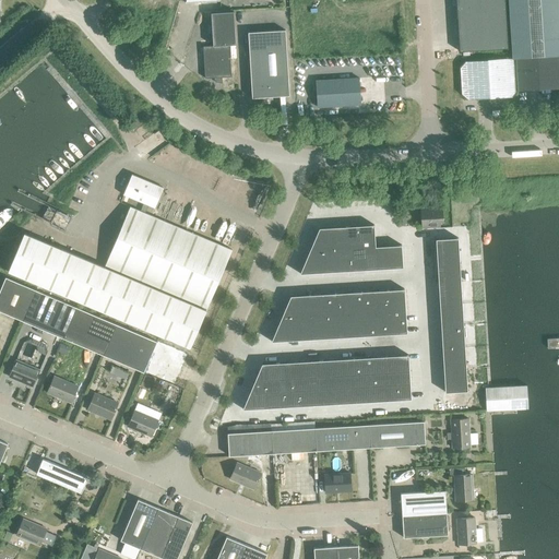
[(456,6),(458,28),(507,25),(506,2),(456,6)]
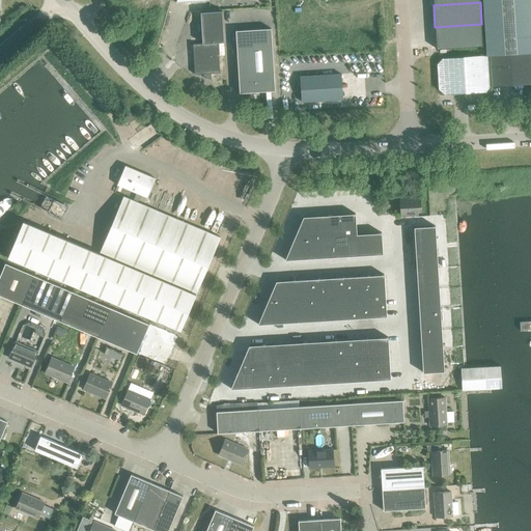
[(203,78),(211,79),(211,74),(220,73),(217,43),(224,42),(222,10),(200,12),(202,44),(193,44),(195,75),(203,74),(203,78)]
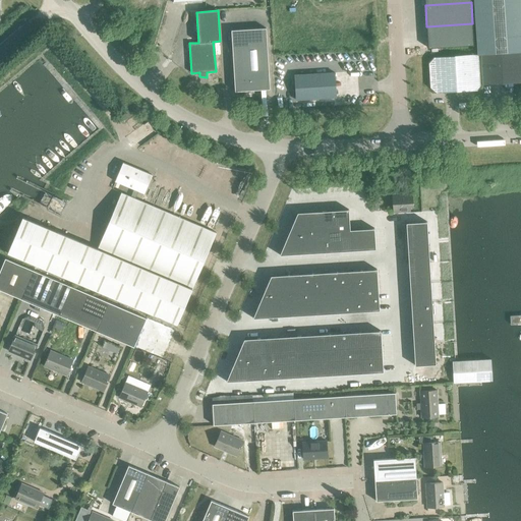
[(472,23),(426,26),(427,48),(473,46),(472,23)]
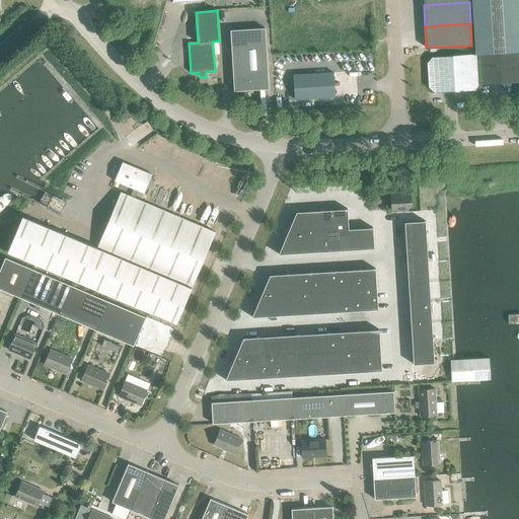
[(230,29),(234,91),(269,88),(265,27),(230,29)]
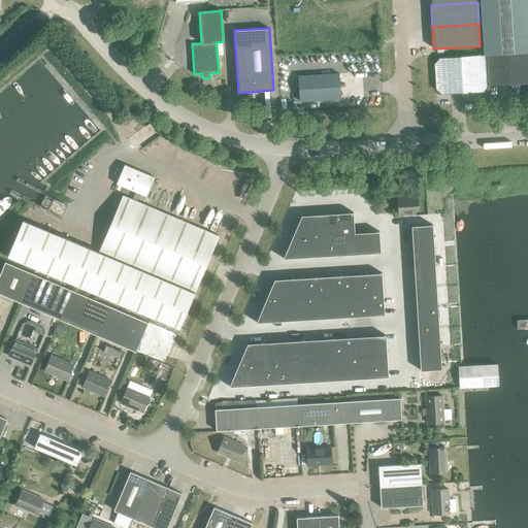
[(527,65),(527,52),(487,55),(488,86),(527,83),(527,65)]
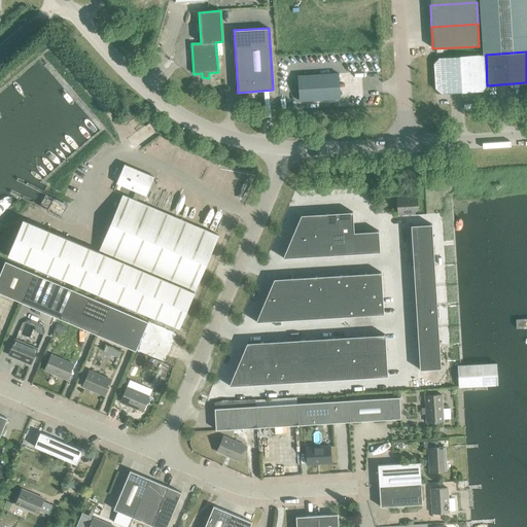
[(487,85),(486,55),(438,58),(433,63),(435,89),(441,94),(483,91),(487,85)]
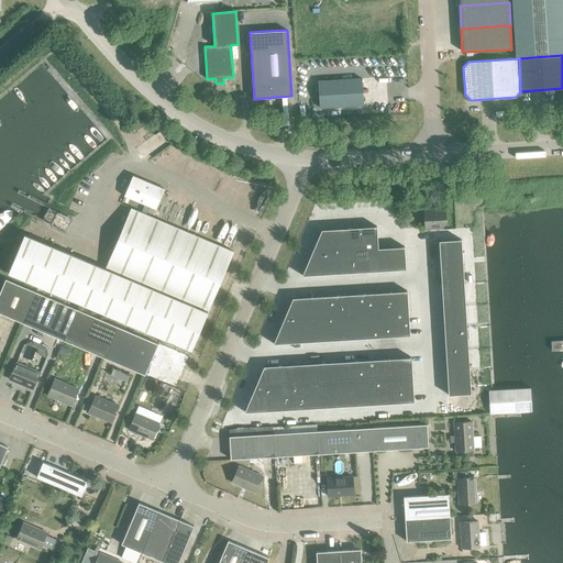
[(318,81),(319,108),(363,106),(362,79),(318,81)]
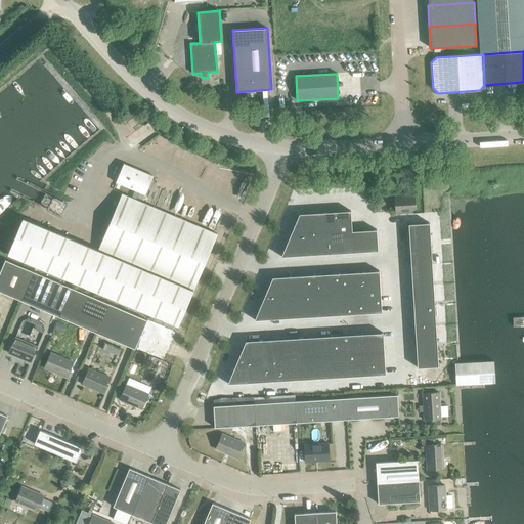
[(119,118),(123,123),(133,115),(128,110),(119,118)]
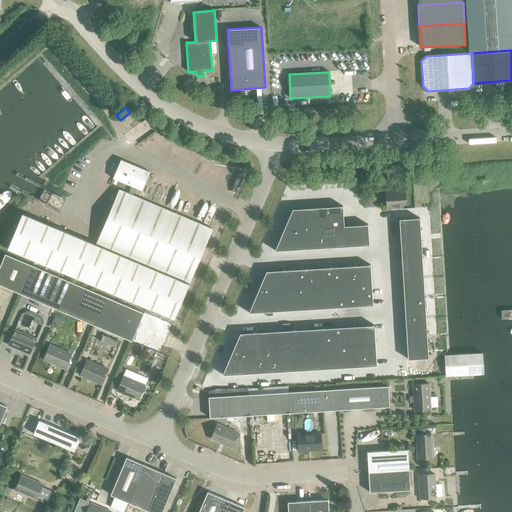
[(132,185),(128,193),(132,195),(136,187),(141,189),(148,172),(120,160),(113,177),(132,185)]
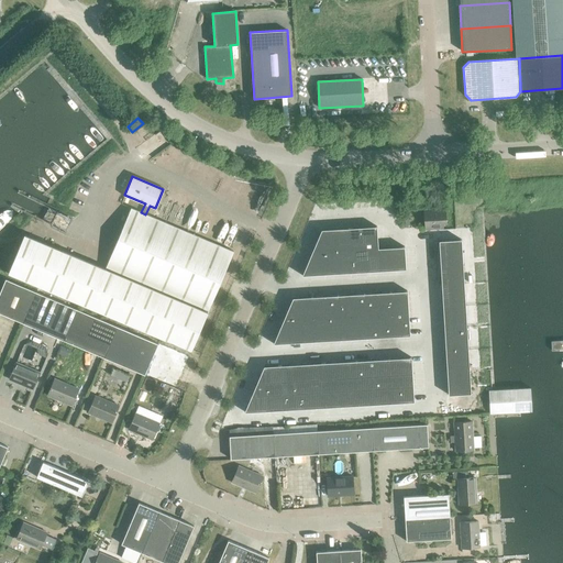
[(24,234),(8,273),(190,350),(207,312),(232,251),(145,214),(141,212),(131,208),(106,269),(24,234)]
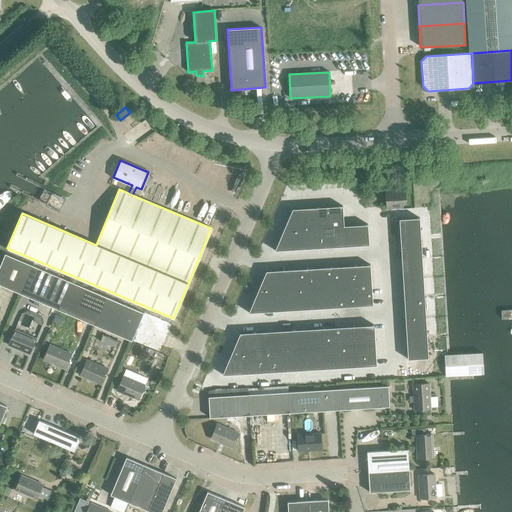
[(385,191),(386,209),(403,208),(402,203),(405,203),(404,190),(385,191)]
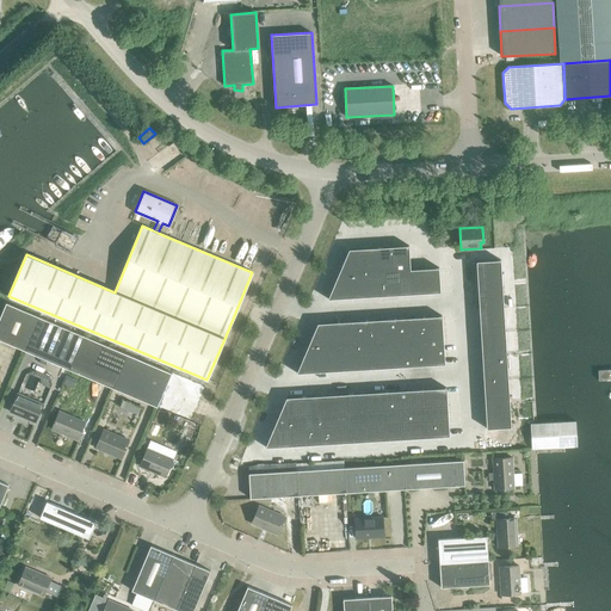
[(408,246),(349,250),(328,298),(440,292),(438,267),(409,270),(408,246)]
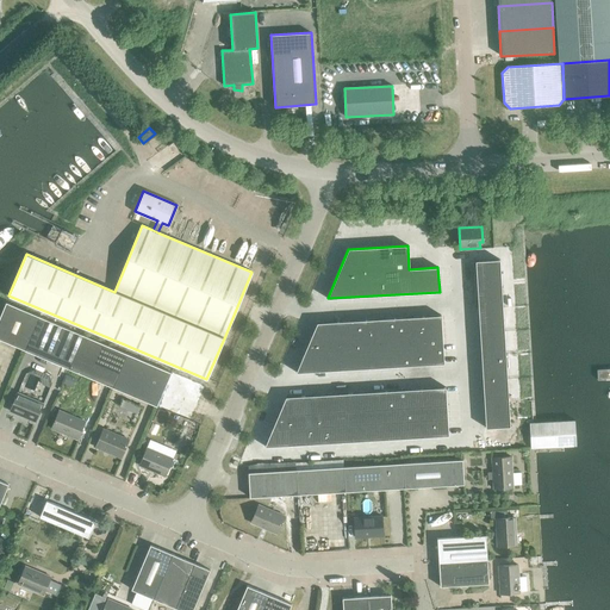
[(499,260),(475,261),(486,428),(510,427),(499,260)]
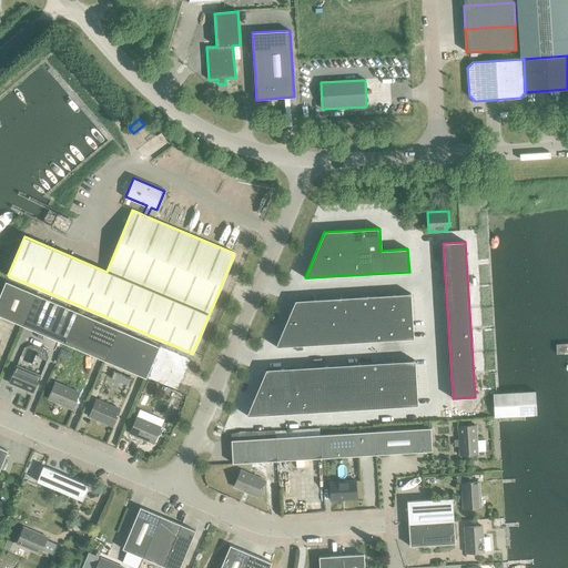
[(0,293),(0,316),(23,326),(37,295),(6,282),(0,293)]
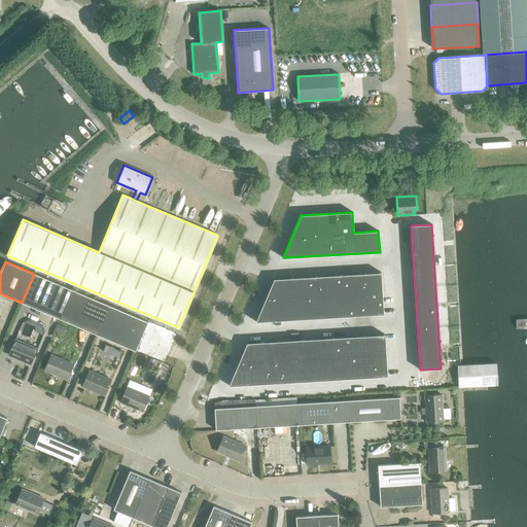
[(274,279),(256,321),(383,314),(381,273),(274,279)]
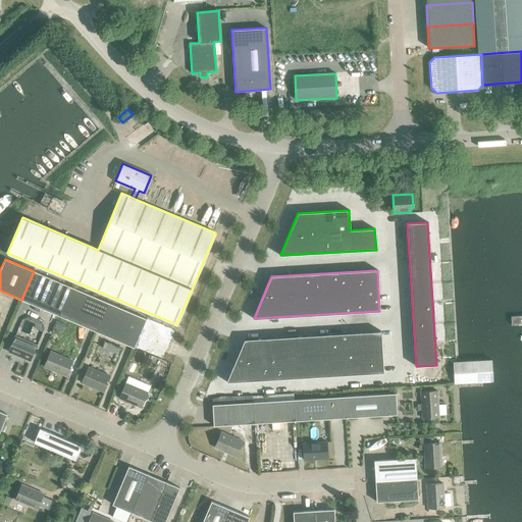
[(21,300),(58,315),(70,286),(34,271),(21,300)]
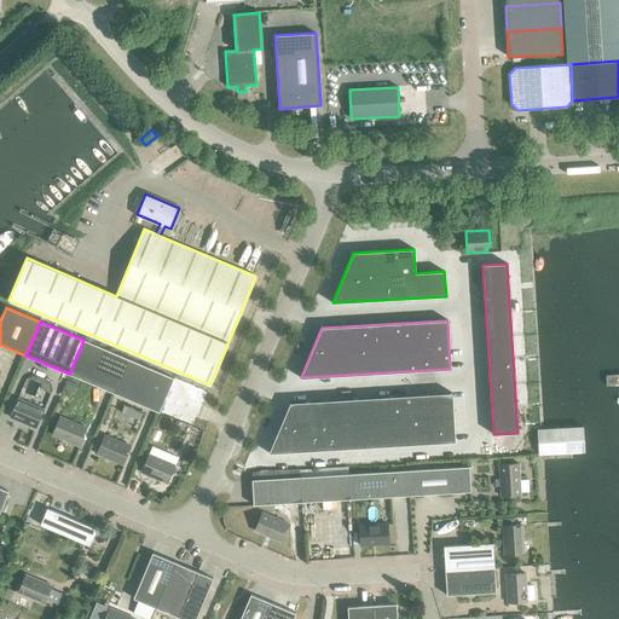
[(69,374),(114,393),(128,359),(84,340),(69,374)]
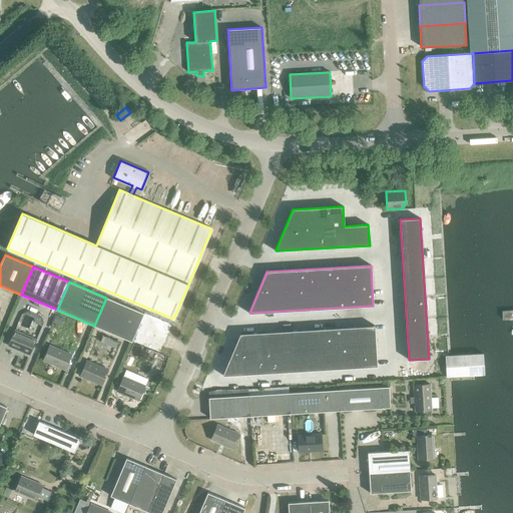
[(94,326),(131,342),(143,313),(106,298),(94,326)]
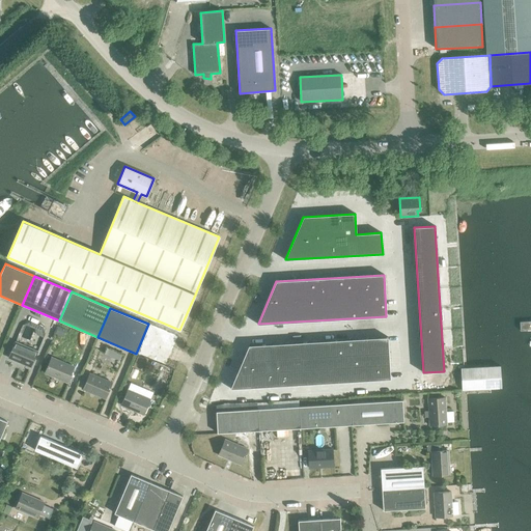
[(58,327),(55,334),(63,337),(66,330),(58,327)]
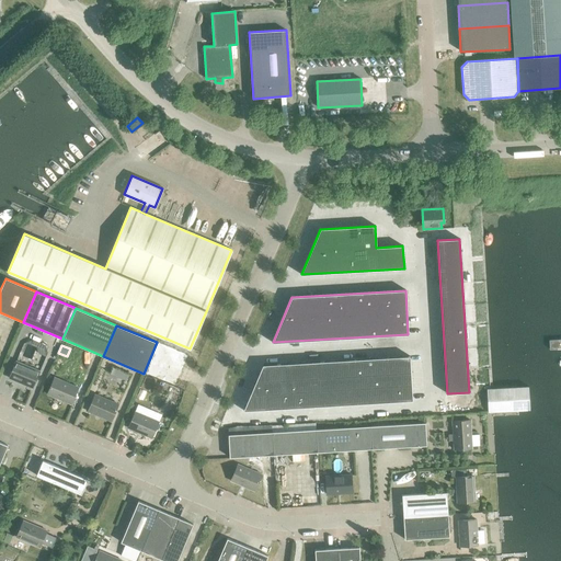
[(410,356),(262,365),(242,411),(412,401),(410,356)]
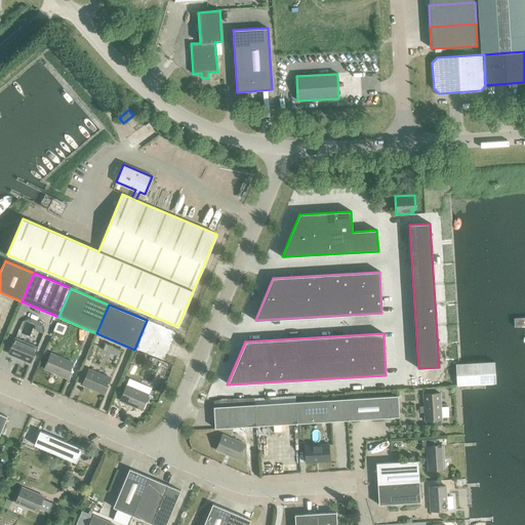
[(14,338),(8,354),(31,363),(37,348),(14,338)]
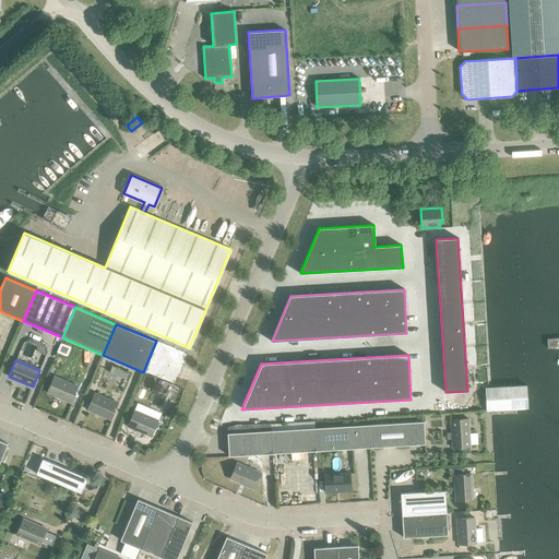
[(47,392),(71,403),(78,387),(54,376),(47,392)]
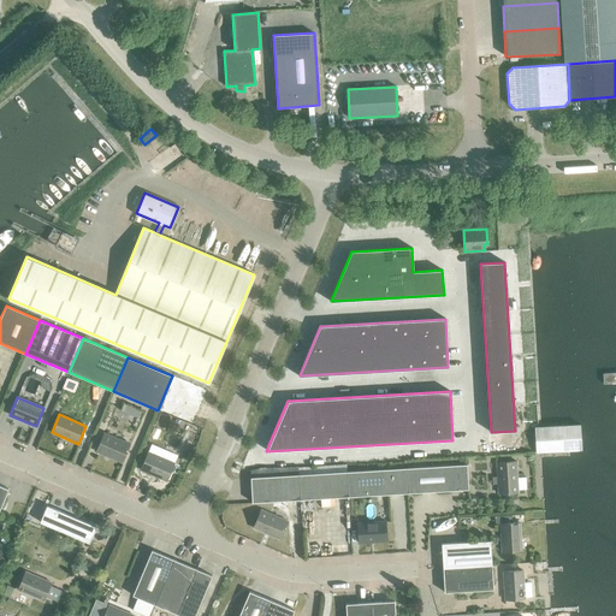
[(159,414),(154,426),(161,428),(167,416),(159,414)]
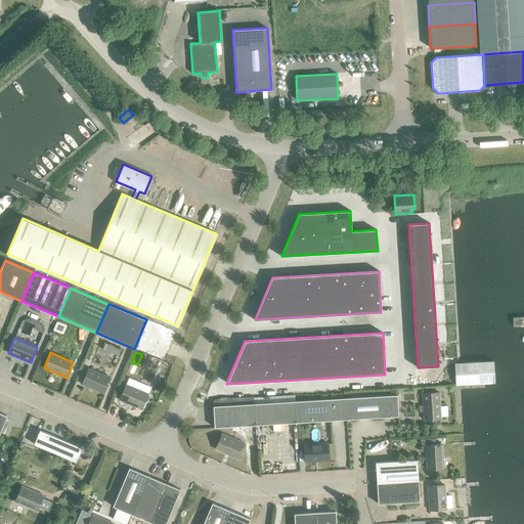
[(82,384),(104,393),(111,378),(88,368),(82,384)]
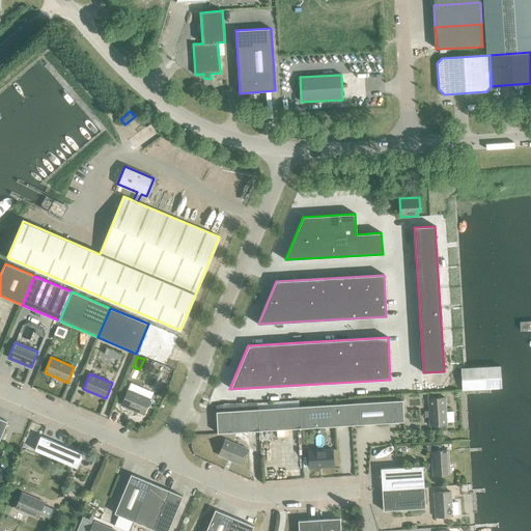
[(121,406),(143,415),(150,399),(128,390),(121,406)]
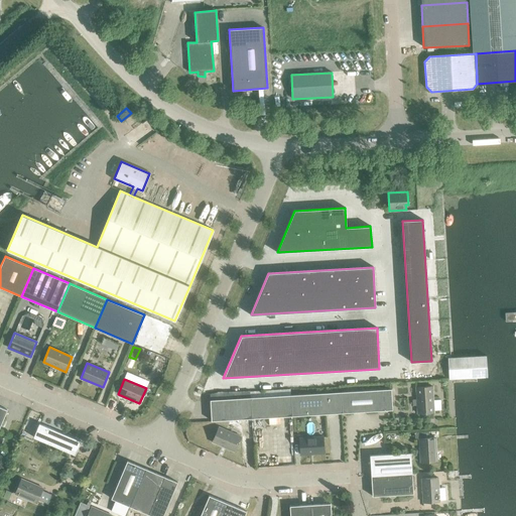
[(415,387),(417,413),(433,412),(432,386),(415,387)]
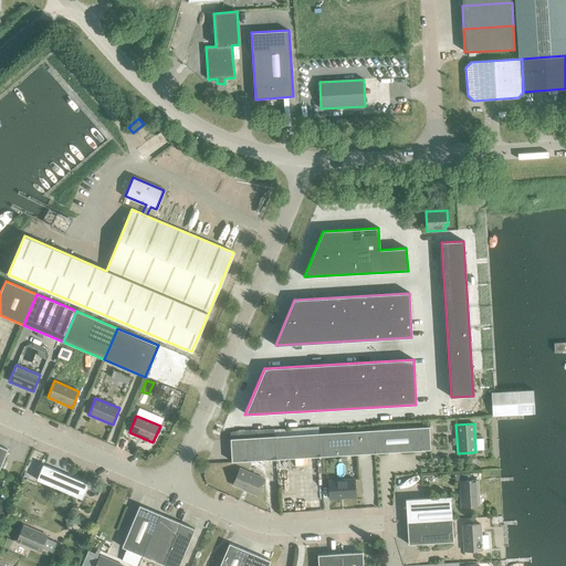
[(429,427),(374,430),(375,453),(430,449),(429,427)]
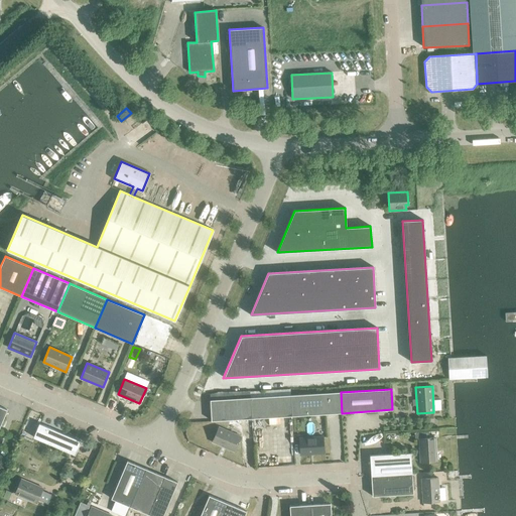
[(341,392),(290,395),(291,416),(342,413),(341,392)]
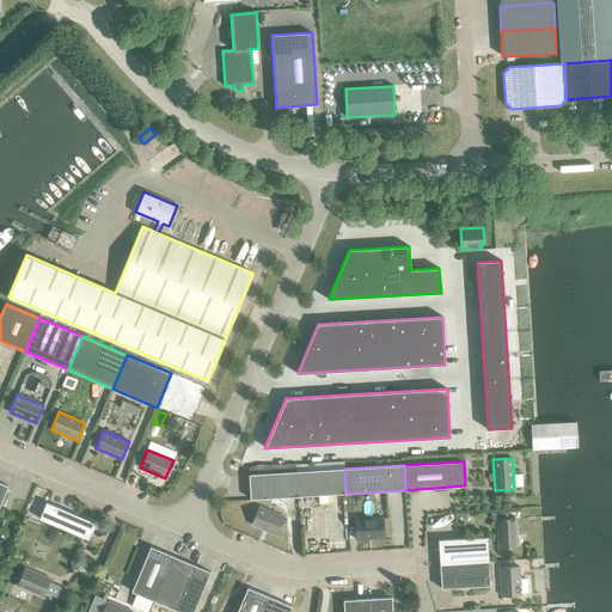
[(344,469),(297,471),(299,496),(346,494),(344,469)]
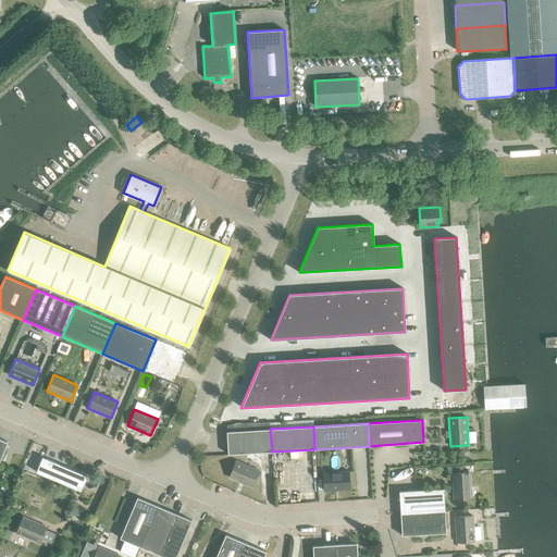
[(272,452),(270,429),(226,432),(227,455),(272,452)]
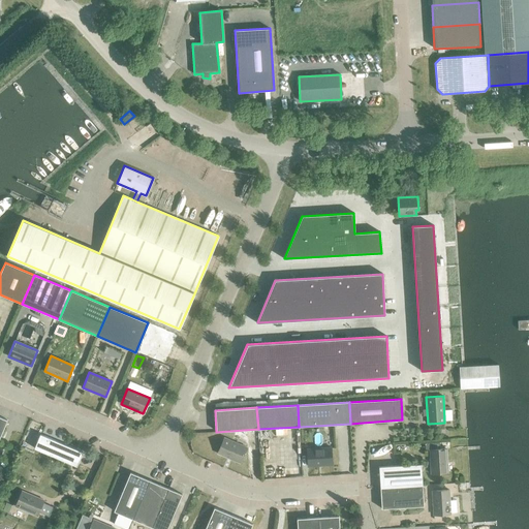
[(34,448),(76,467),(83,453),(40,434),(34,448)]
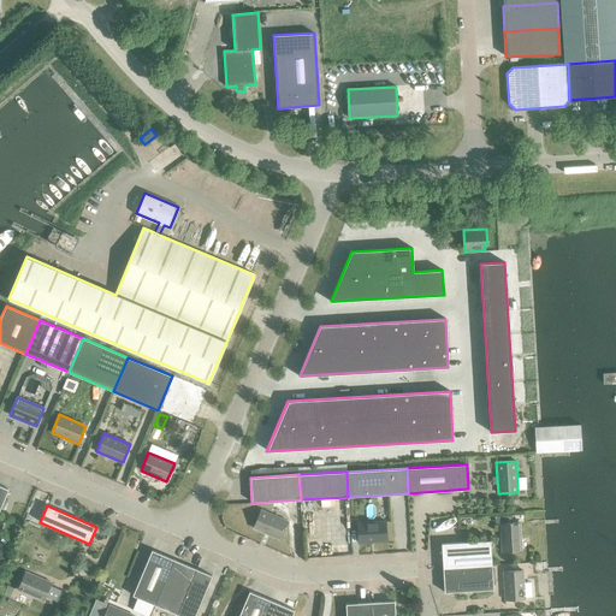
[(261,510),(253,528),(279,539),(286,521),(261,510)]
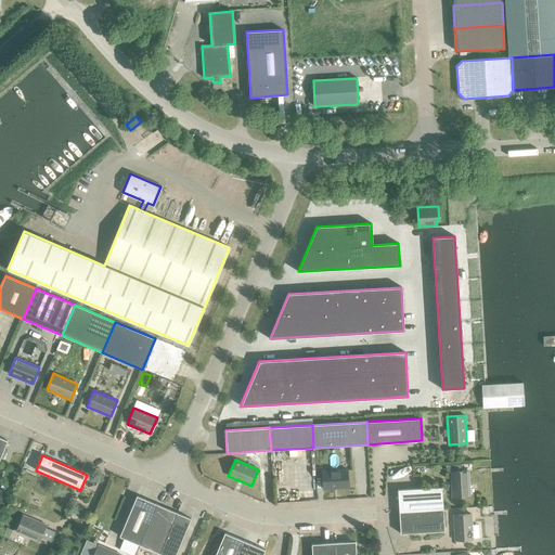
[(322,472),(323,489),(348,488),(347,469),(322,472)]
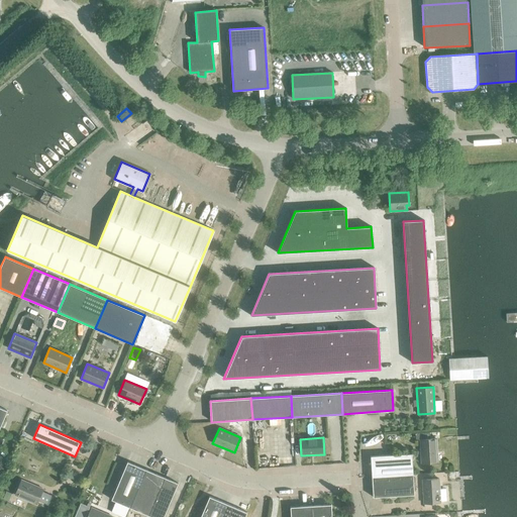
[(419,439),(421,462),(437,461),(436,438),(419,439)]
